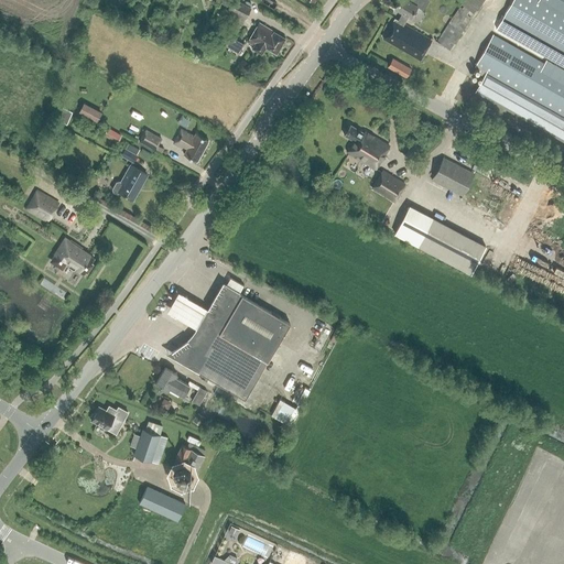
[(242,24),(250,8),(235,0),(232,0),(225,15),(242,24)]
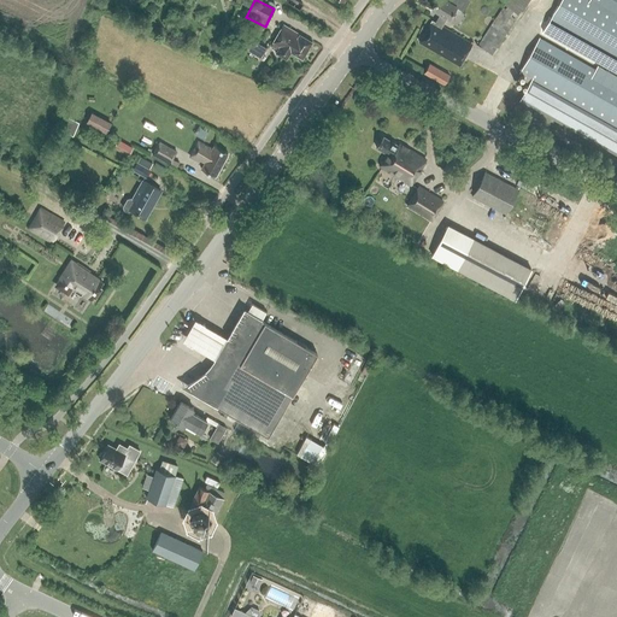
[(436,0),(432,10),(440,15),(435,23),(442,27),(447,18),(448,19),(456,7),(463,11),(469,0),(436,0)]
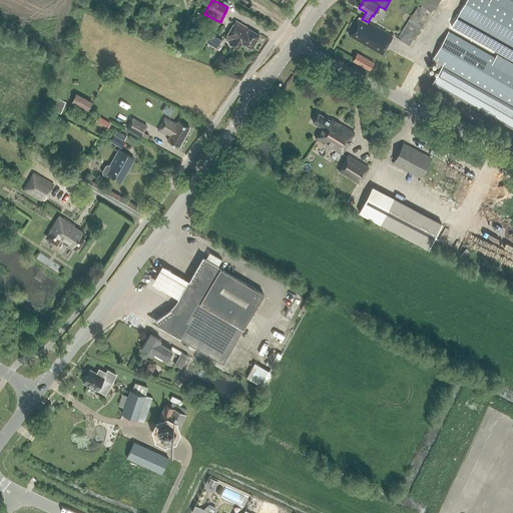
[(466,0),(451,26),(512,61),(512,12),(492,0),(466,0)]
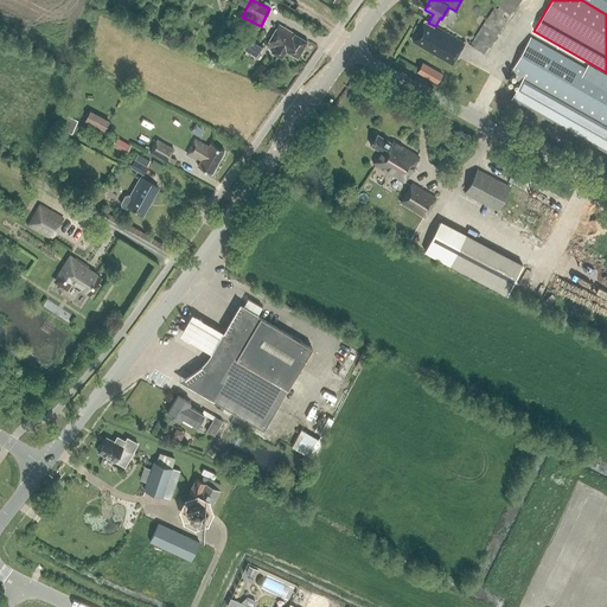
[(606,0),(582,0),(606,14),(606,0)]
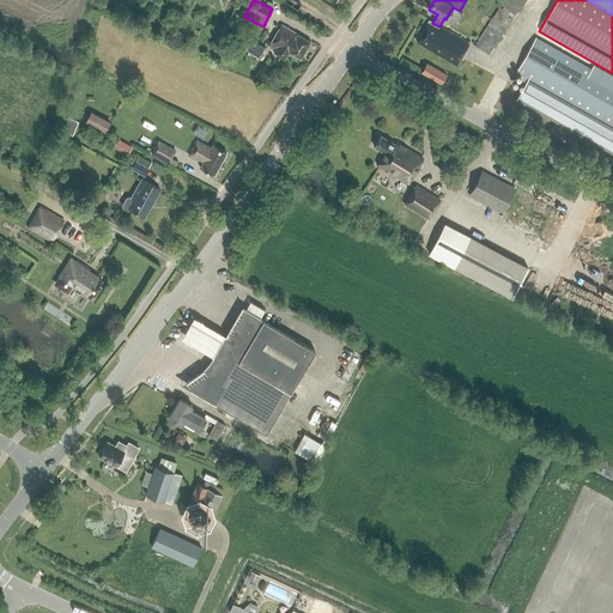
[(417,42),(456,66),(468,44),(439,26),(432,23),(430,20),(417,42)]
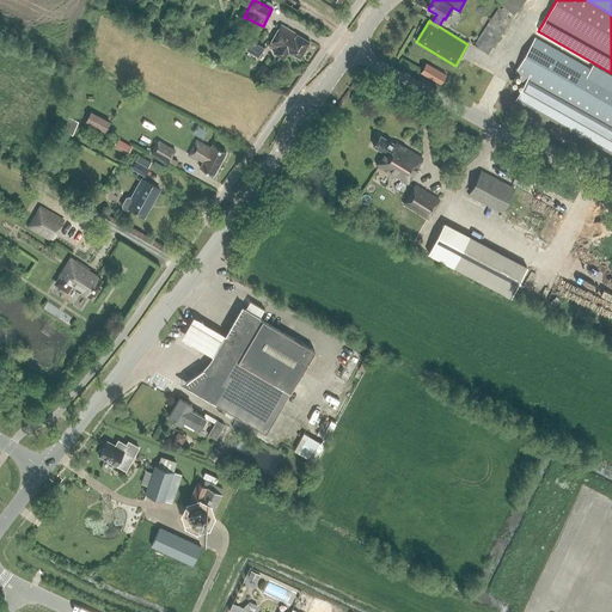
[(275,49),(274,53),(285,59),(288,53),(300,60),(310,42),(281,25),(269,46),(275,49)]
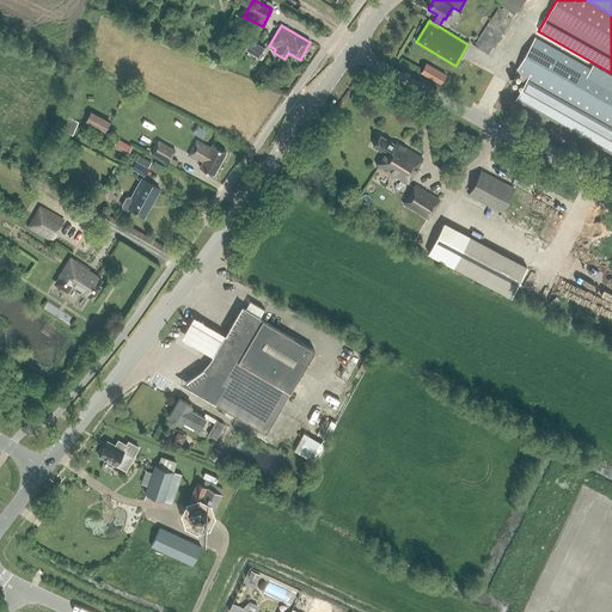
[(475,46),(488,54),(501,35),(487,26),(475,46)]
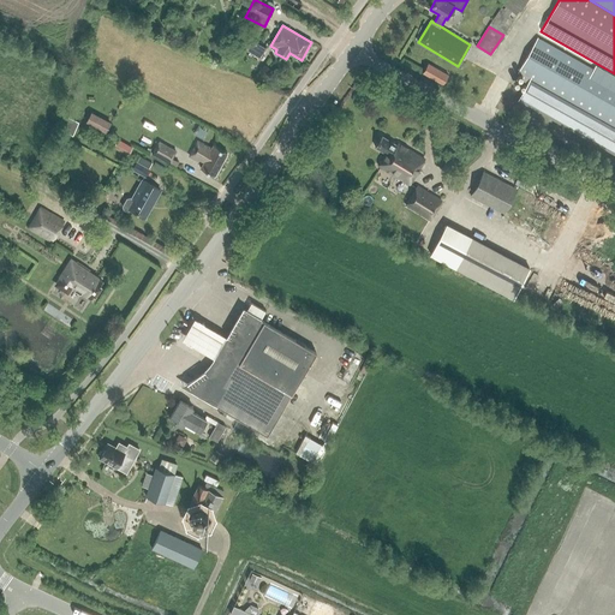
[(527,84),(518,100),(614,154),(614,77),(596,66),(593,71),(537,39),(518,72),(524,76),(521,81),(527,84)]
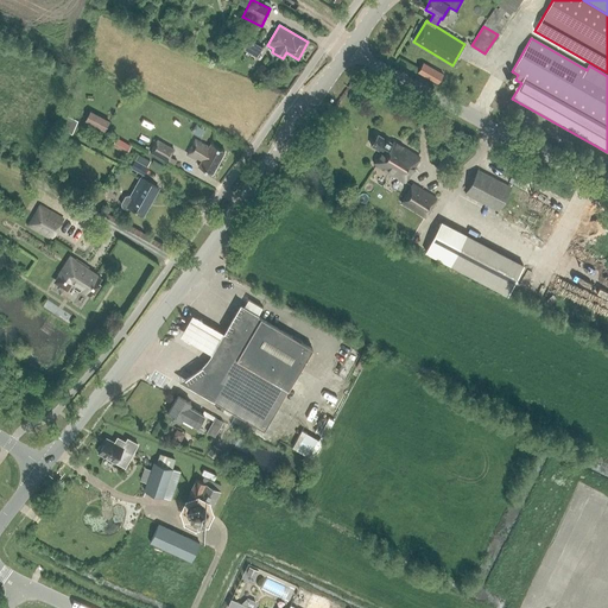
[(240,42),(238,46),(257,57),(259,52),(240,42)]
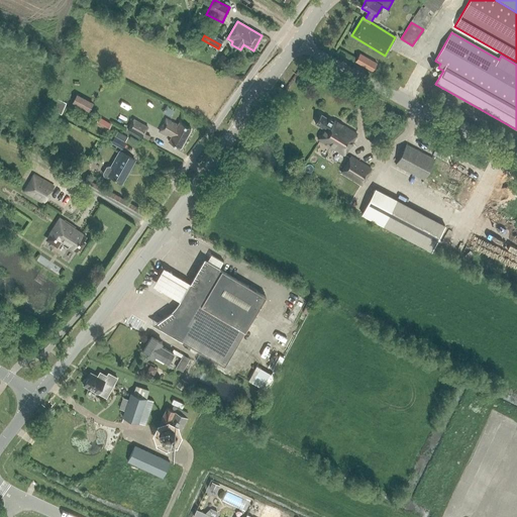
[(373,72),(377,64),(359,54),(355,62),(373,72)]
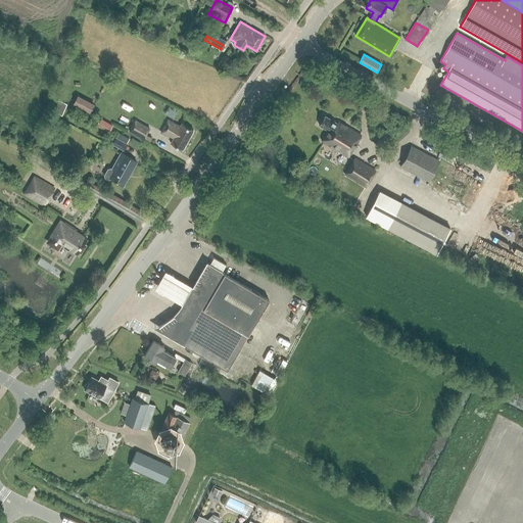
[(82,94),(78,103),(95,111),(99,102),(82,94)]
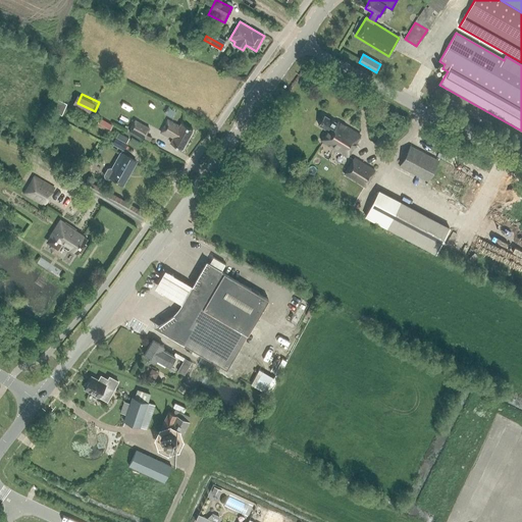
[(61,115),(67,104),(59,100),(54,111),(61,115)]
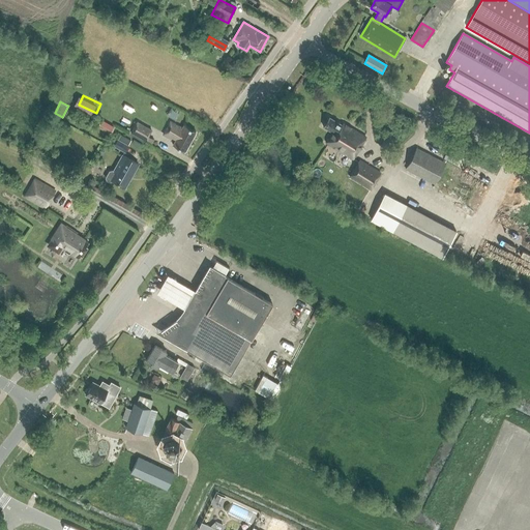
[(326,143),(353,159),(366,138),(343,123),(342,125),(329,117),(323,126),(332,133),(326,143)]
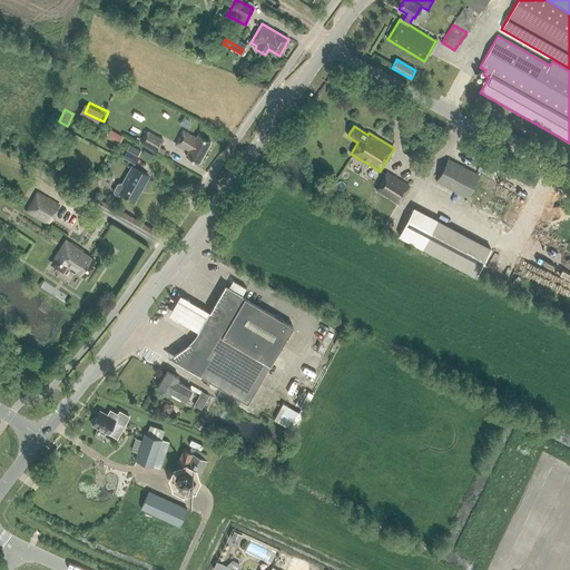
[(106,136),(118,144),(121,137),(109,129),(106,136)]
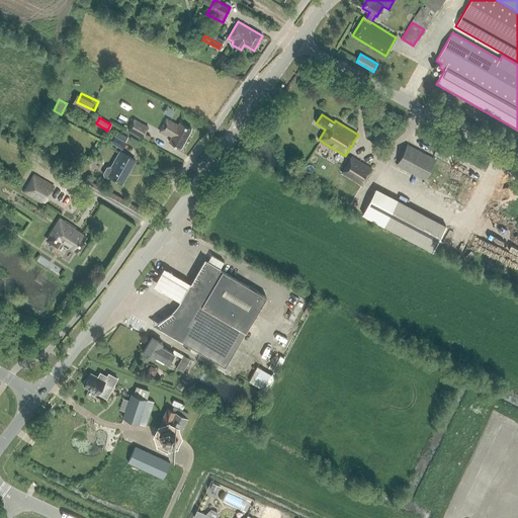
[(127,131),(143,140),(149,126),(135,118),(127,131)]
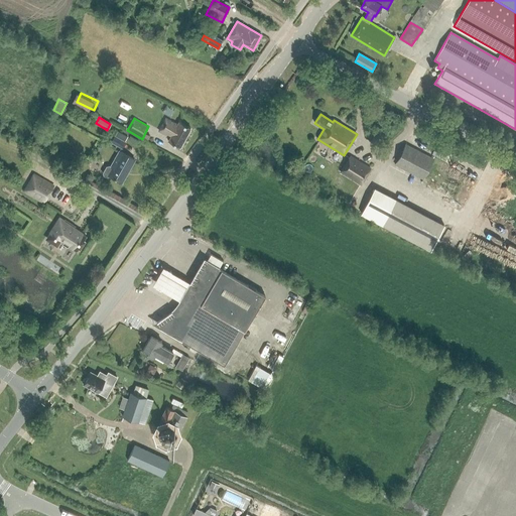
[(170,137),(168,142),(180,148),(190,128),(178,122),(177,125),(166,118),(158,131),(170,137)]
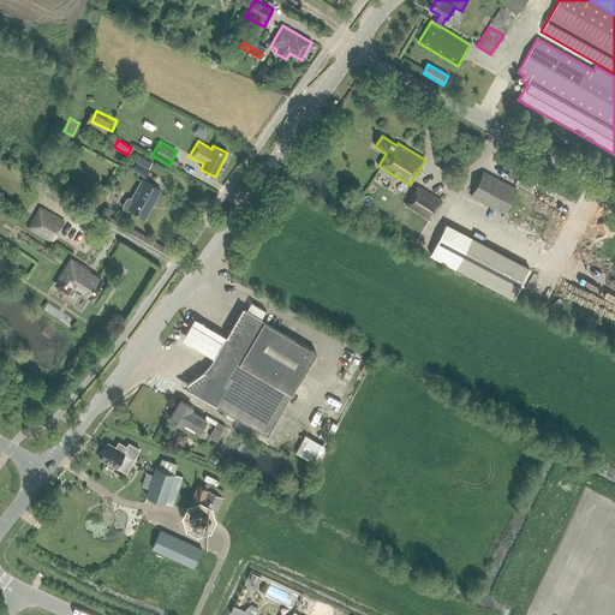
[(132,169),(145,177),(149,169),(137,162),(132,169)]
